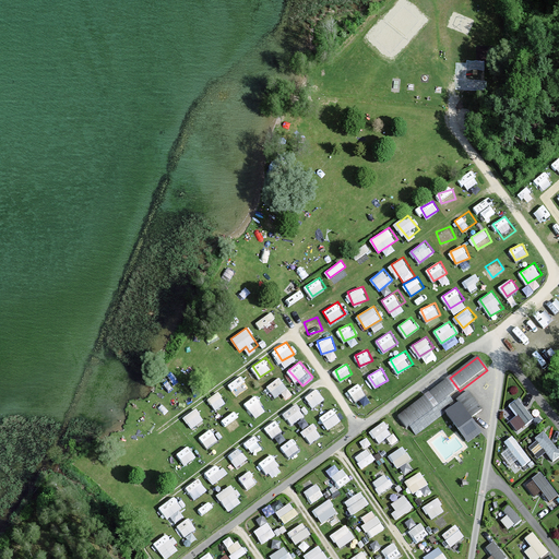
[(242,375),(228,383),(236,394),(250,385),(242,375)]
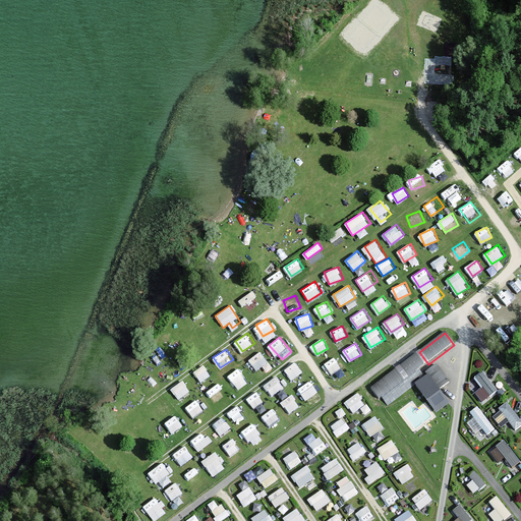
[(254,371),(269,360),(261,350),(246,361),(254,371)]
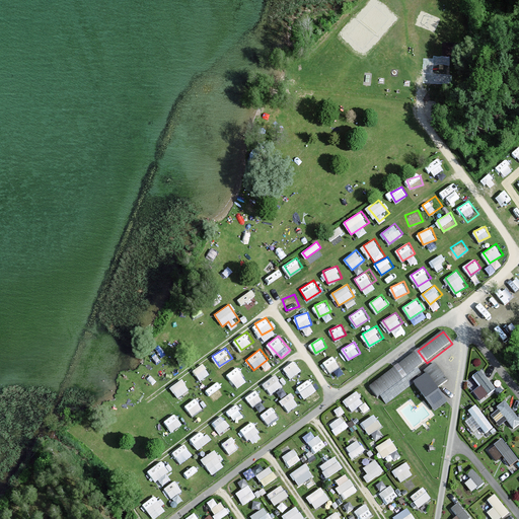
[(427,363),(418,351),(414,354),(423,366),(427,363)]
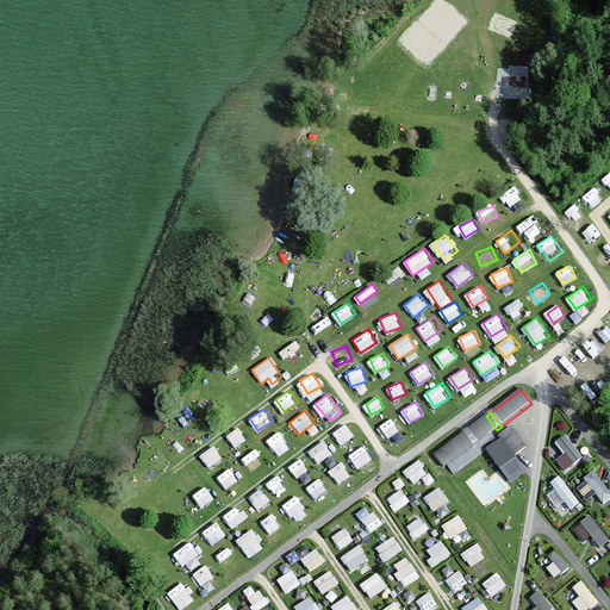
[(387,439),(402,429),(393,416),(379,425),(387,439)]
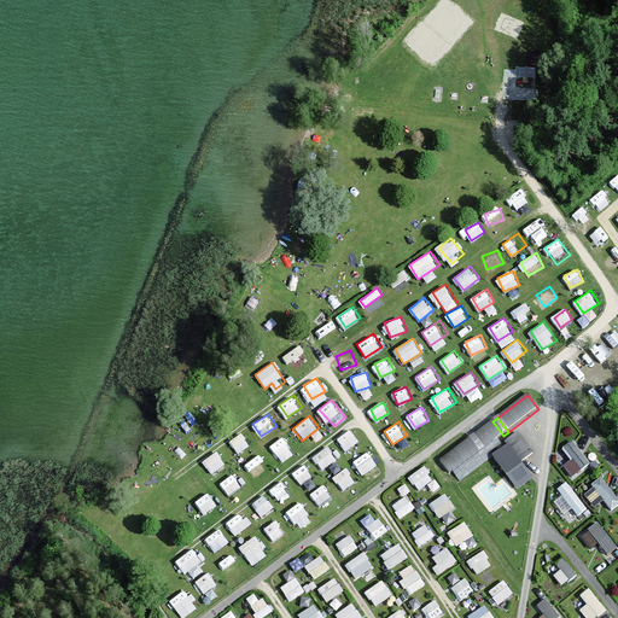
[(473,436),(484,450),(503,436),(493,421),(473,436)]
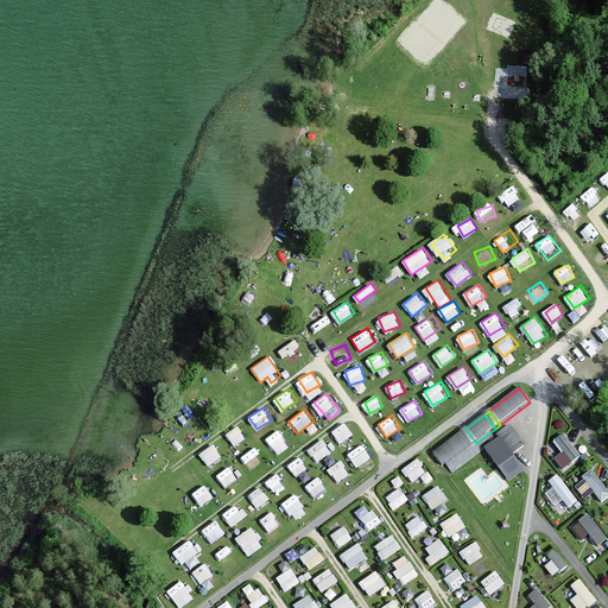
[(342,441),(355,432),(348,420),(335,429),(342,441)]
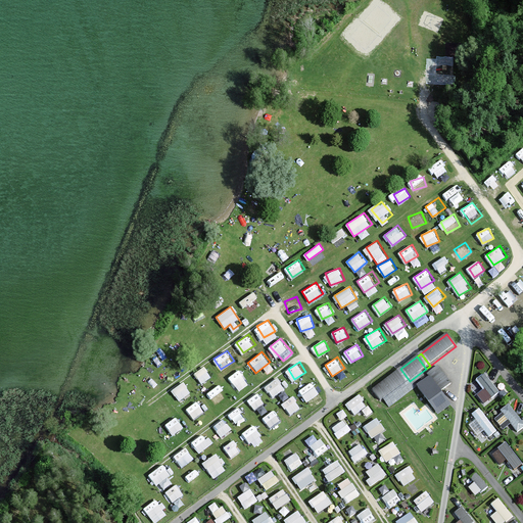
[(441,391),(450,385),(438,368),(416,384),(428,401),(441,391)]
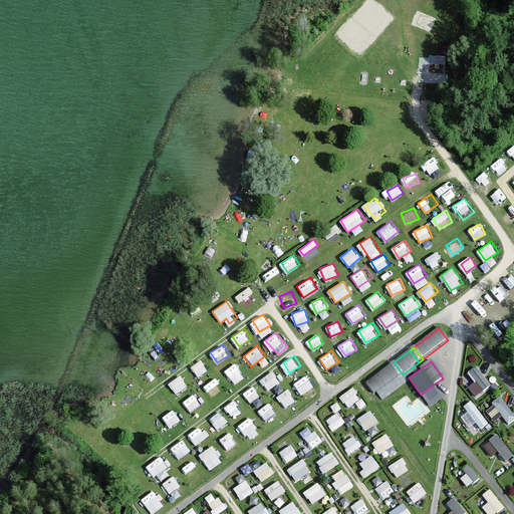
[(226,370),(236,382),(245,374),(235,362),(226,370)]
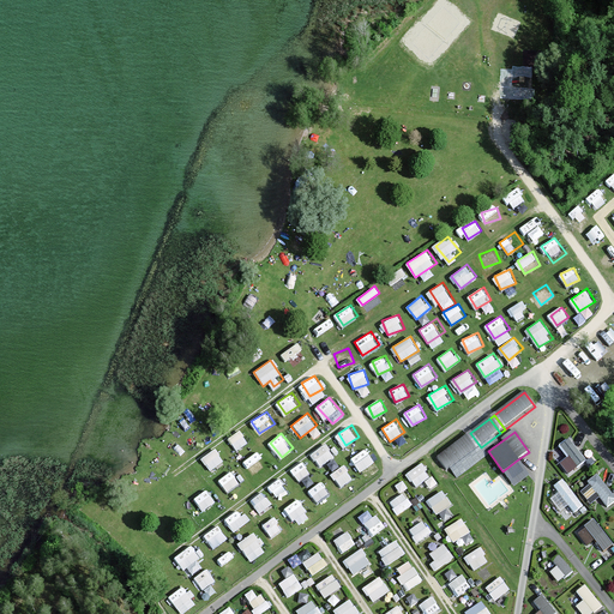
[(481,447),(470,433),(465,437),(476,450),(479,449),(481,447)]
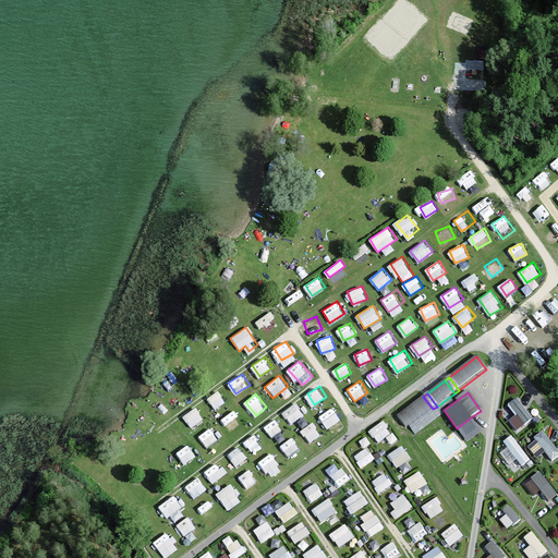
[(405,429),(433,409),(423,397),(396,416),(405,429)]
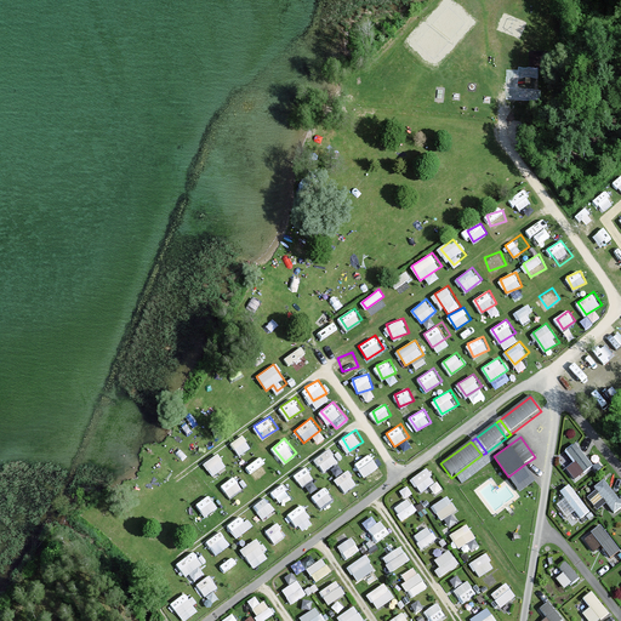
[(576,442),(558,456),(576,478),(594,463),(576,442)]
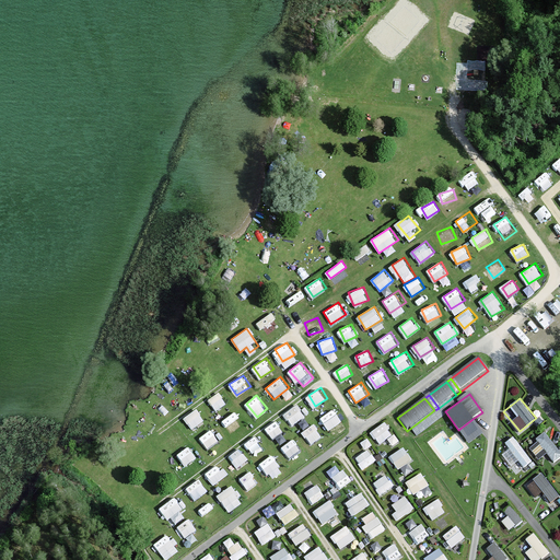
[(290,422),(304,417),(300,405),(286,410),(290,422)]
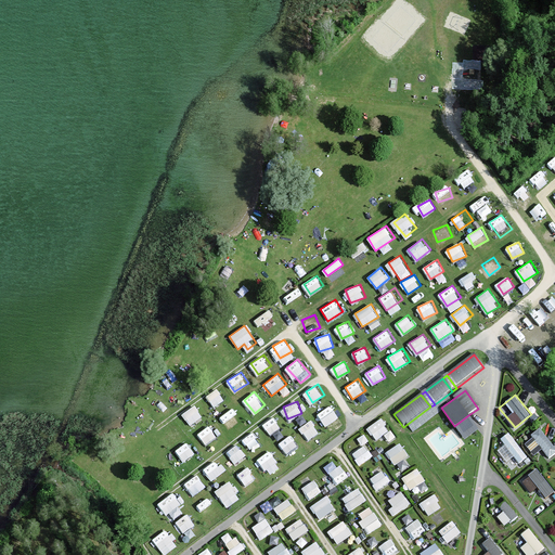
[(191,424),(203,415),(196,404),(183,413),(191,424)]
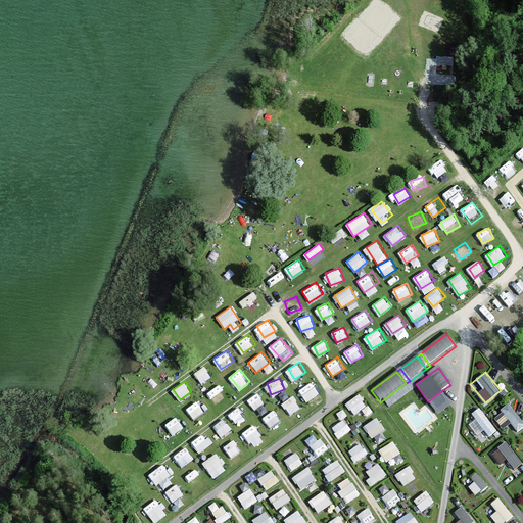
[(308,397),(319,391),(313,381),(302,387),(308,397)]
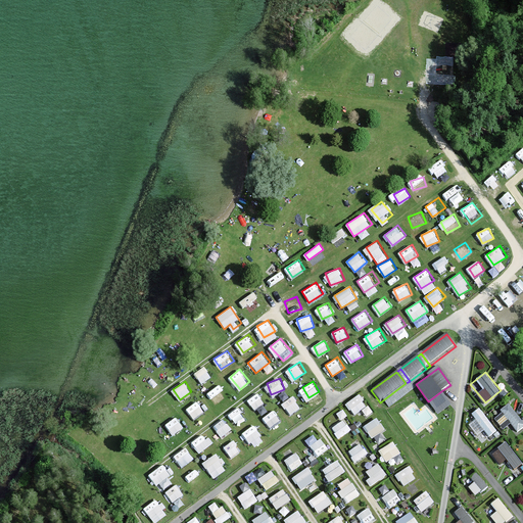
[(441,391),(428,401),(438,414),(450,405),(441,391)]
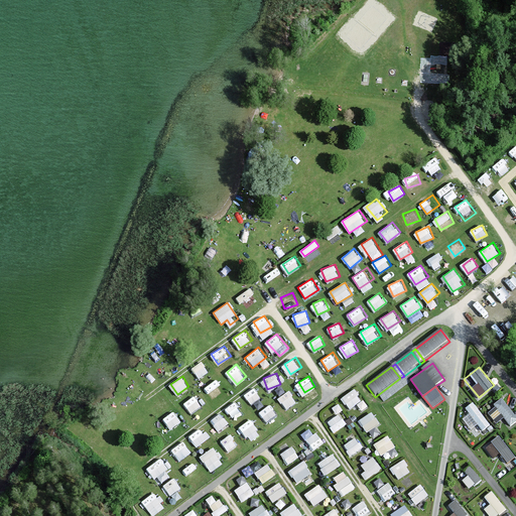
[(348,407),(363,400),(358,388),(342,395),(348,407)]
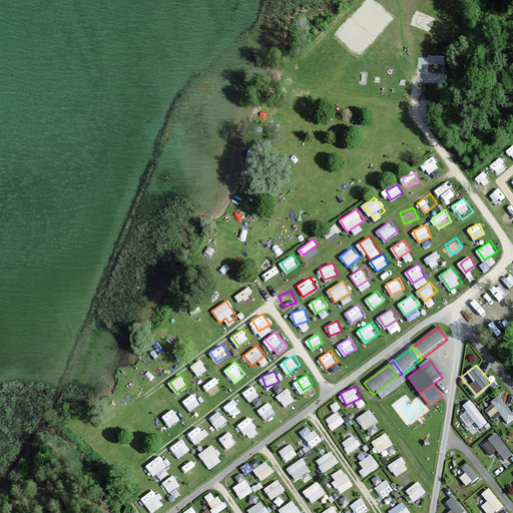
[(278,395),(286,405),(296,398),(288,387),(278,395)]
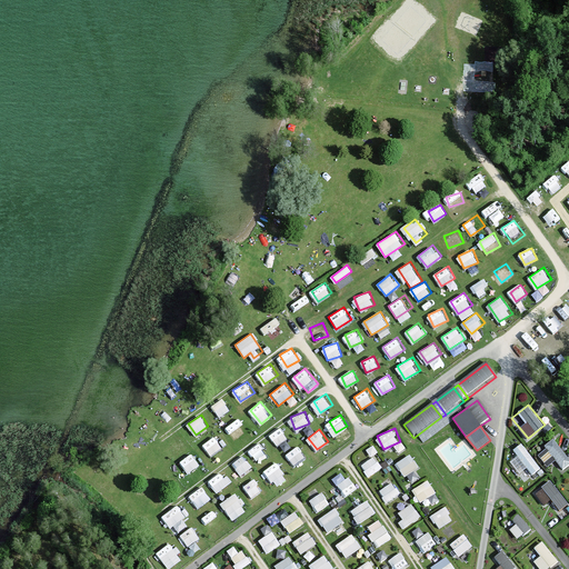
[(210,453),(222,448),(216,437),(205,442),(210,453)]
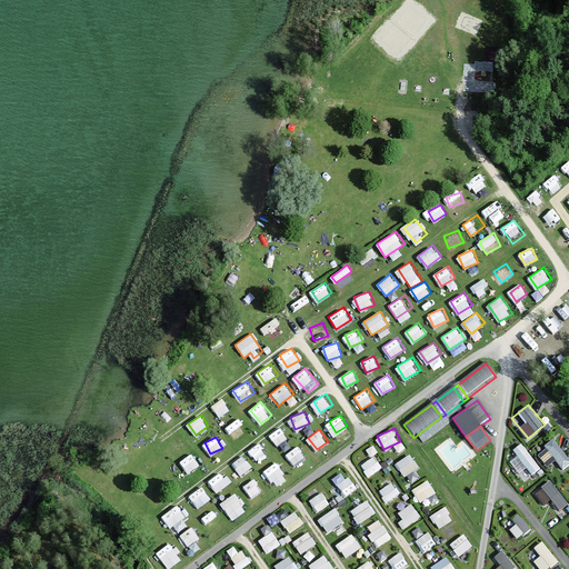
[(557,459),(563,468),(568,463),(568,455),(557,438),(538,451),(548,466),(557,459)]
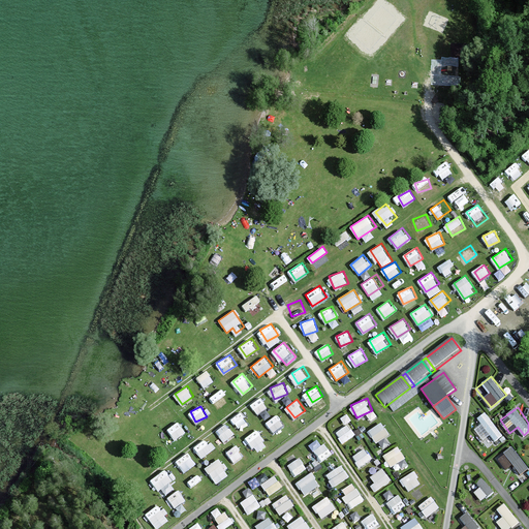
[(486,410),(477,417),(483,423),(473,430),(481,440),(491,433),(496,439),(504,433),(486,410)]
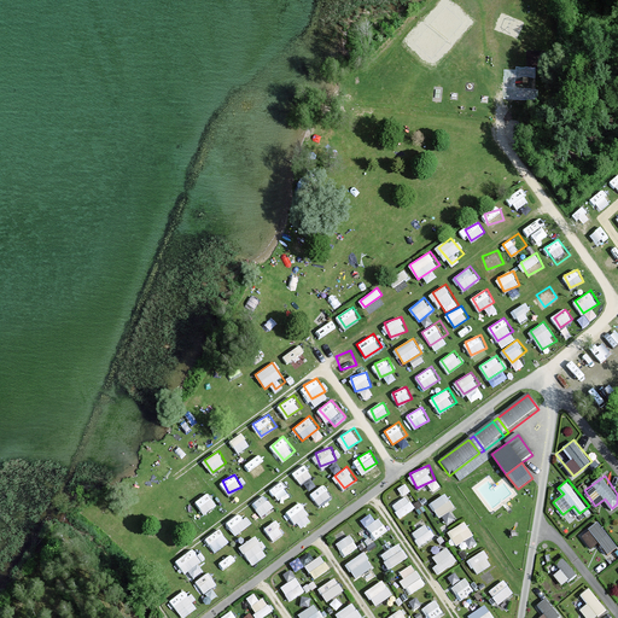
[(277,500),(291,493),(286,481),(270,487),(277,500)]
